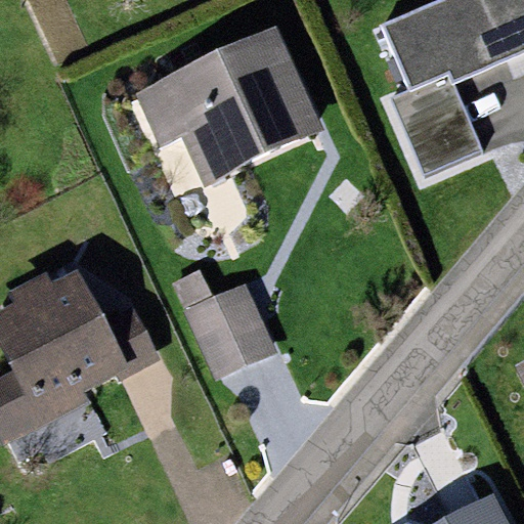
[(523,0),(436,0),(380,25),(407,90),(388,97),(422,178),(482,153),(453,84),(523,54),(523,0)]
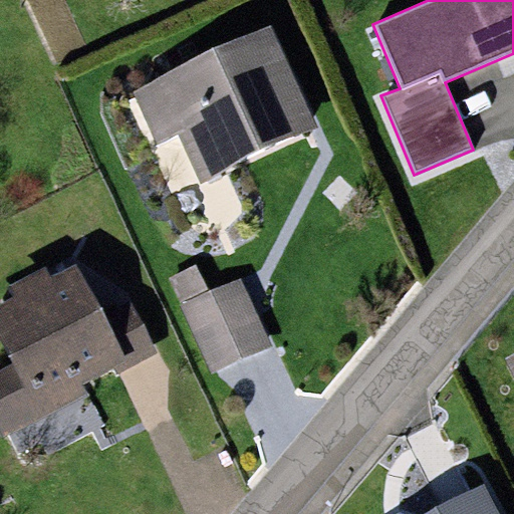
[(269,27),(134,92),(158,144),(176,135),(201,186),(319,130),(269,27)]
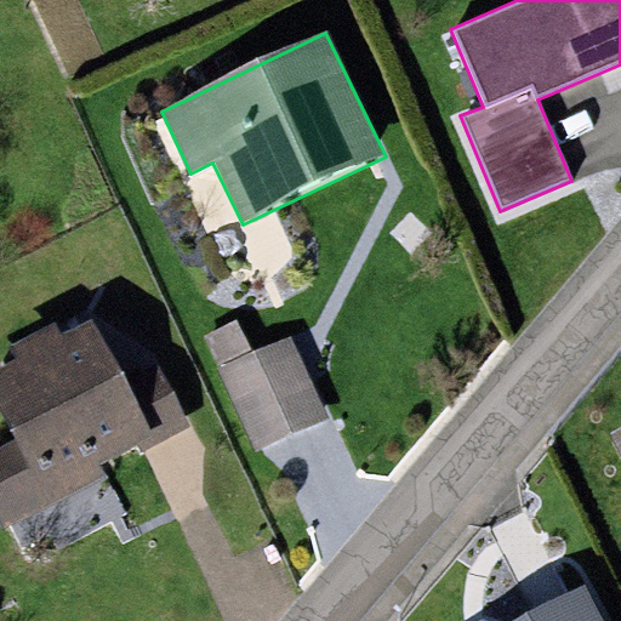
[(0,409),(16,438),(0,446),(0,522),(6,531),(107,476),(101,465),(137,445),(141,451),(191,425),(153,357),(121,374),(91,319),(61,336),(52,322),(12,345),(18,358),(0,368),(0,409)]
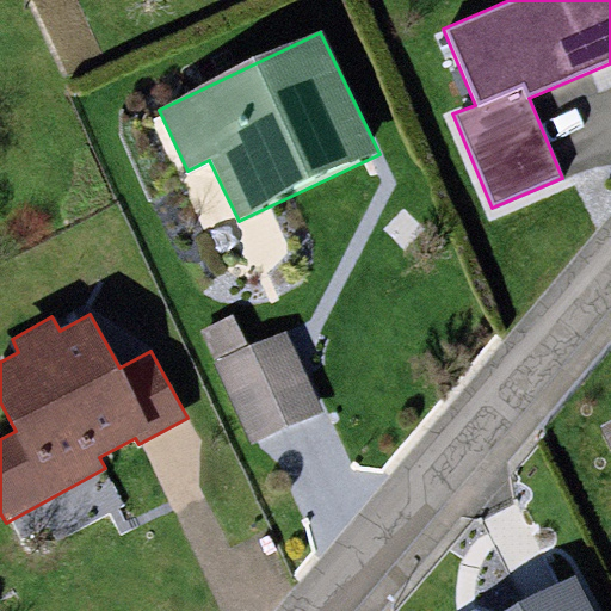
[(213,358),(246,343),(232,314),(199,329),(213,358)]
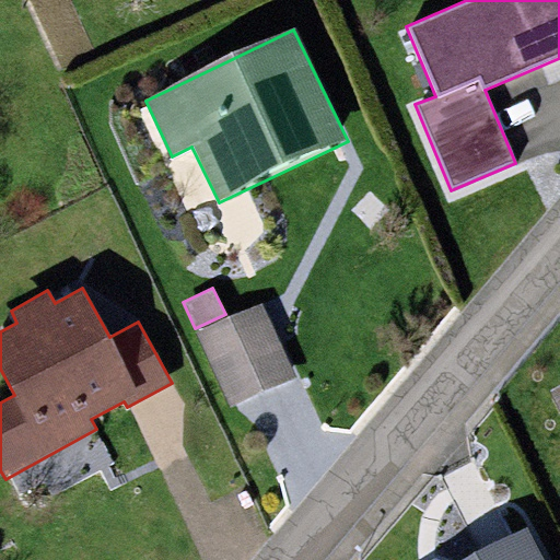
[(263,301),(197,330),(231,406),(296,376),(263,301)]
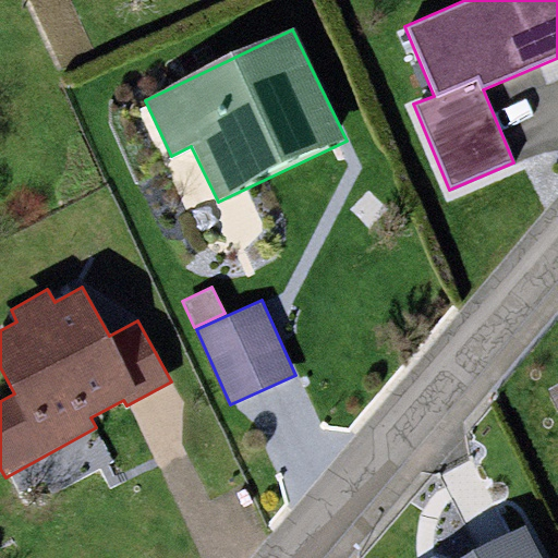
[(538,557),(533,545),(508,557),(538,557)]
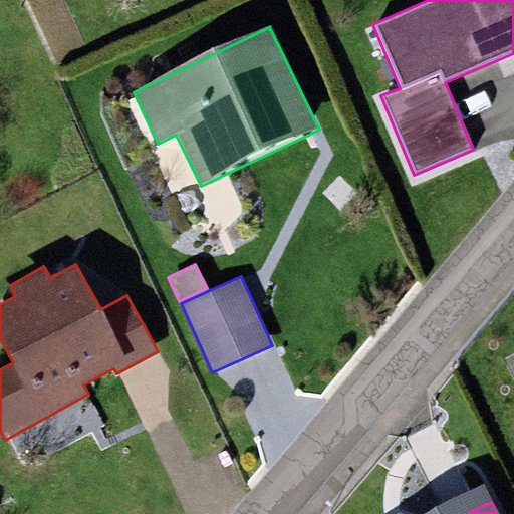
All buildings are outlined.
